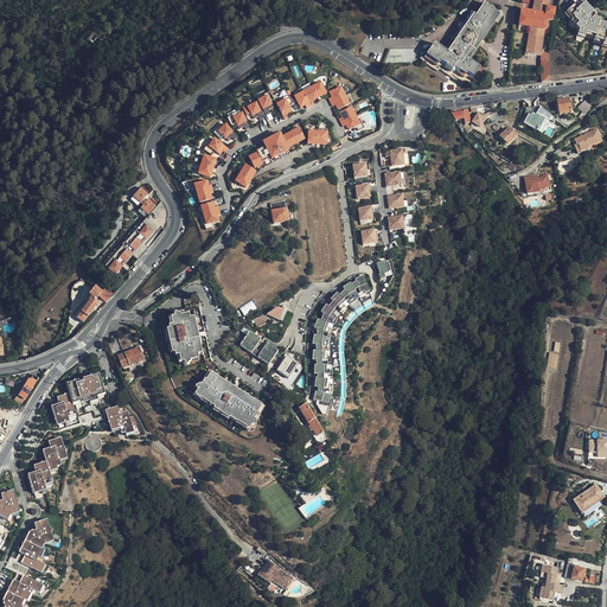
[(534,0),(532,11),(544,13),(545,6),(551,7),(553,1),(550,1),(549,0),(534,0)]
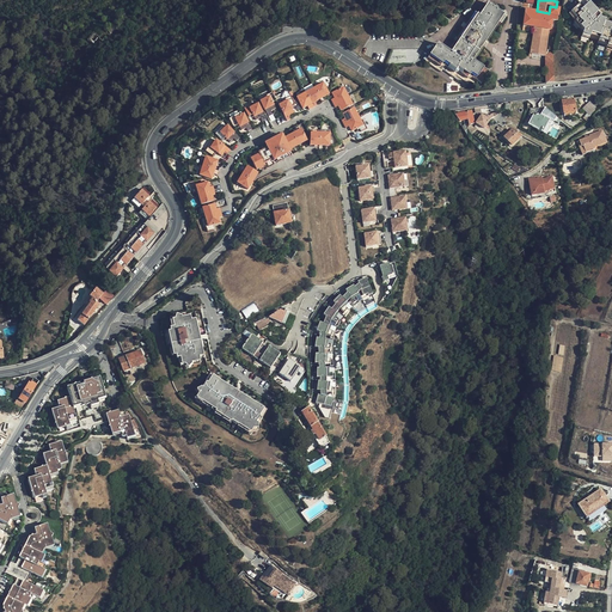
[(611,22),(610,22),(610,24),(603,22),(604,19),(600,18),(598,16),(599,16),(595,12),(597,11),(593,7),(587,1),(586,4),(582,0),(575,0),(577,4),(575,5),(569,12),(575,18),(573,20),(579,26),(581,30),(580,34),(588,36),(588,35),(589,32),(598,35),(598,38),(597,40),(606,42),(605,46),(611,47),(611,22)]
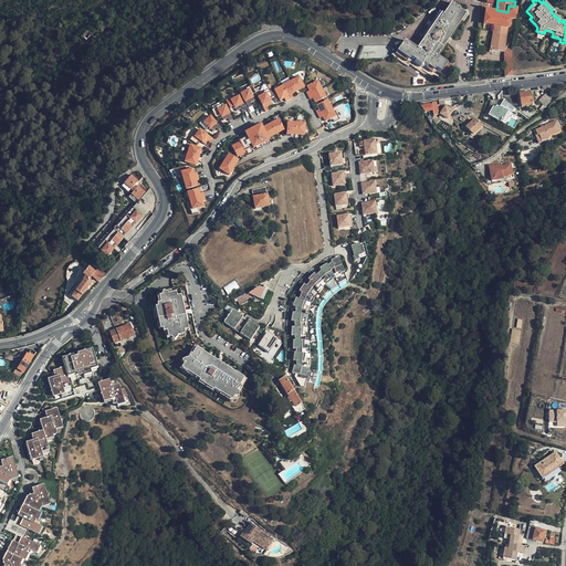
[(441,76),(443,79),(452,66),(436,55),(460,20),(462,22),(467,16),(450,3),(442,16),(438,12),(423,35),(425,37),(416,50),(404,42),(395,55),(407,63),(408,61),(419,67),(420,65),(432,73),(433,72),(441,76)]
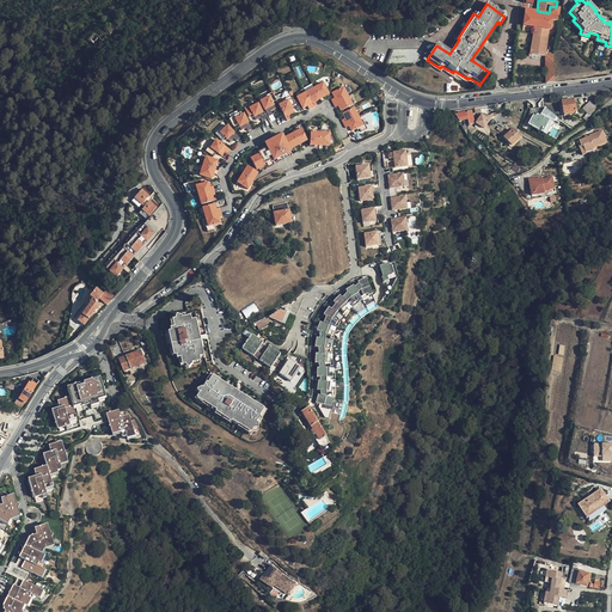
[(549,13),(537,11),(525,10),(522,25),(540,29),(551,30),(552,20),(558,22),(560,7),(556,7),(550,6),(549,13)]
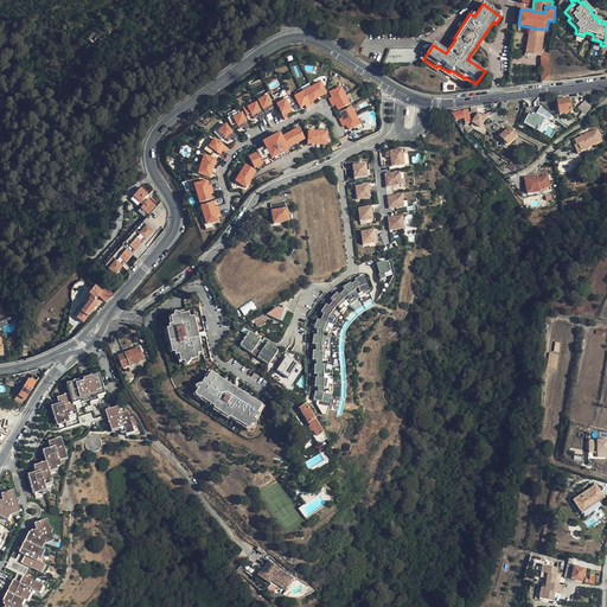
[(119,29),(116,24),(107,27),(109,33),(119,29)]
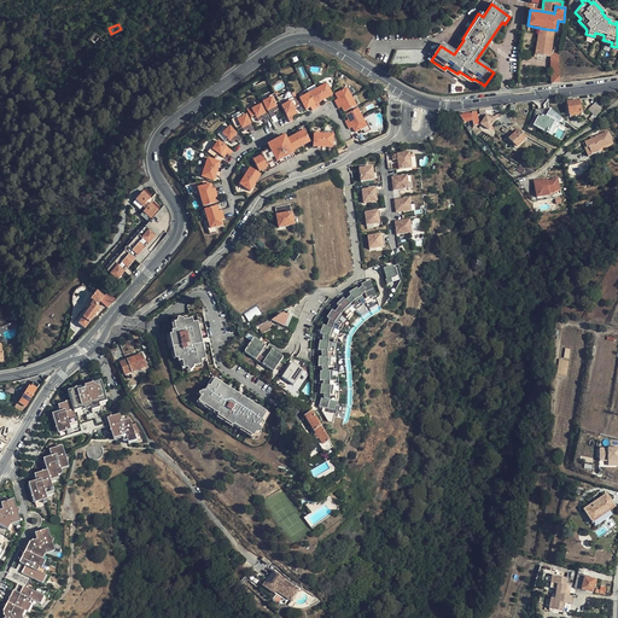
[(546,29),(528,25),(526,31),(538,33),(535,54),(541,56),(541,53),(546,29)]
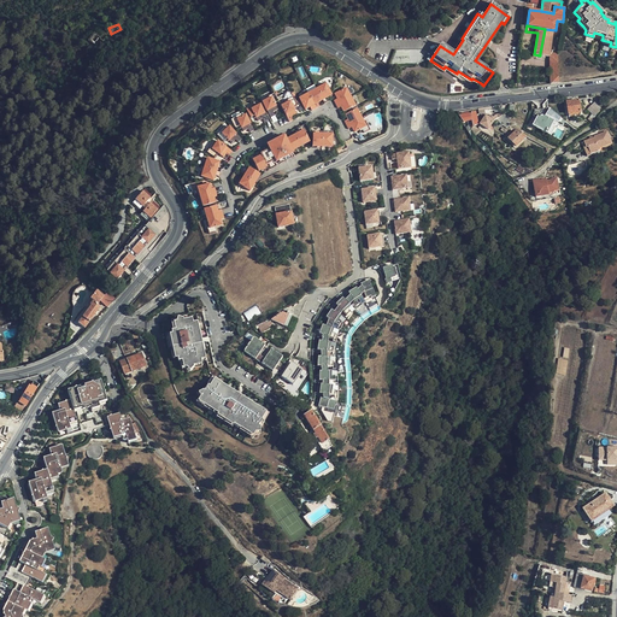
[(556,30),(545,29),(540,53),(540,56),(541,77),(558,77),(558,56),(552,56),(556,30)]
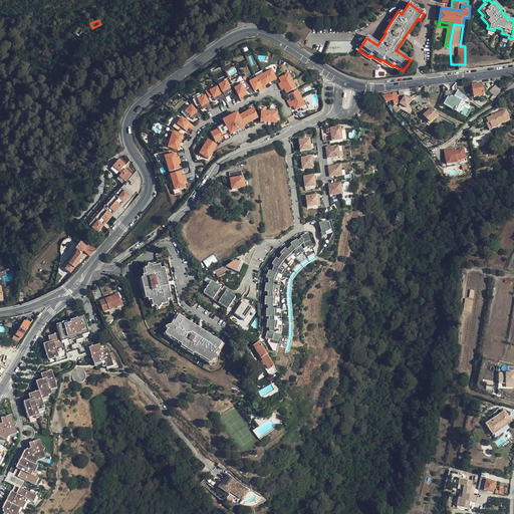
[(81,40),(86,35),(81,30),(82,29),(81,28),(79,29),(74,34),(81,40)]
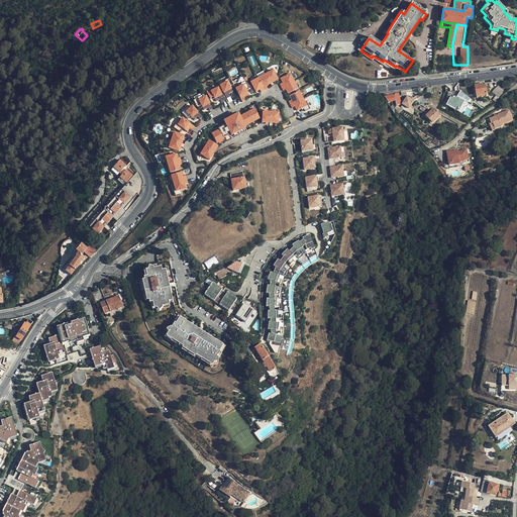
[(273,79),(274,82),(278,80),(273,71),(272,72),(267,74),(266,75),(269,81),(273,79)]
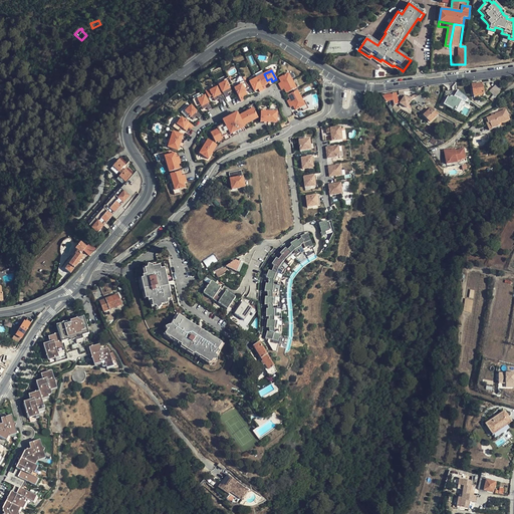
[(286,84),(292,80),(288,73),(279,78),(281,82),(284,80),(286,84)]
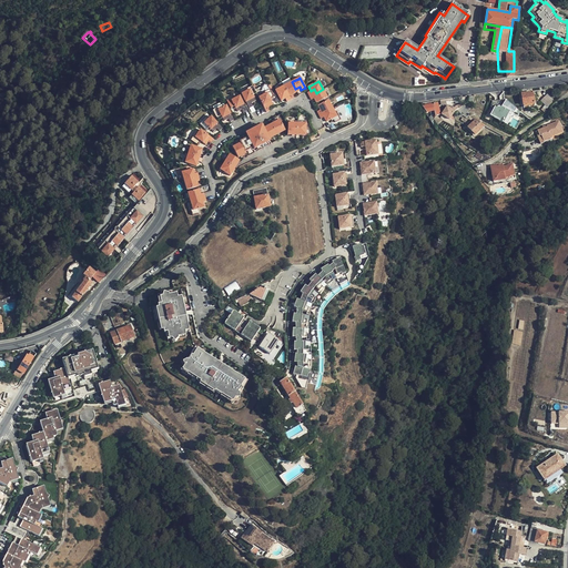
[(292,94),(297,92),(295,89),(292,82),(283,87),(287,93),(291,91),(292,94)]
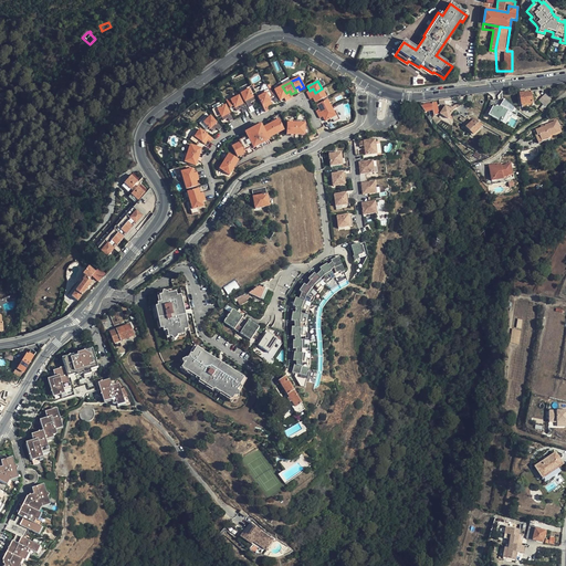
[(253,96),(257,95),(252,86),(249,88),(250,90),(241,94),(245,102),(250,100),(252,103),(257,101),(253,96)]
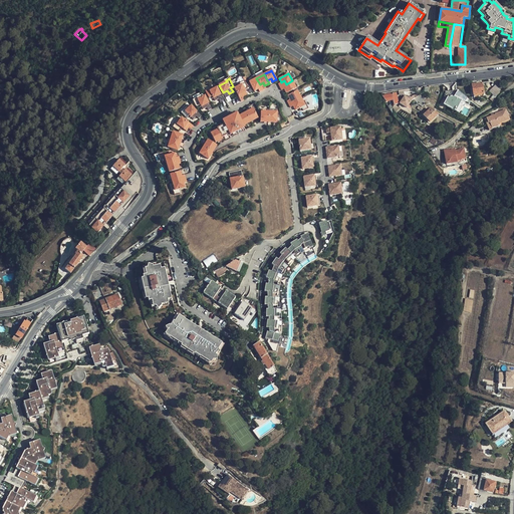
[(256,86),(260,84),(256,78),(249,82),(254,90),(258,88),(256,86)]
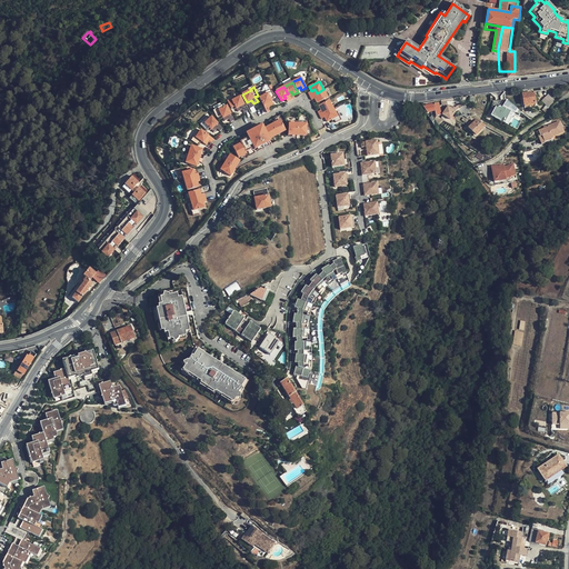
[(268,103),(270,107),(275,105),(271,100),(276,98),(270,89),(267,91),(269,93),(263,96),(260,98),(263,106),(268,103)]
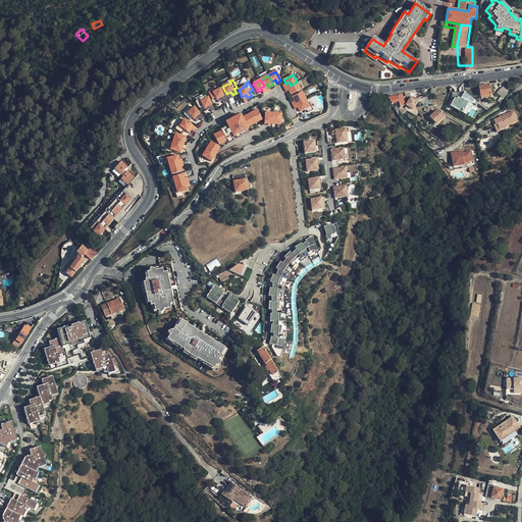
[(298,84),(297,82),(291,86),(293,89),(289,91),(291,94),(300,89),(298,84)]
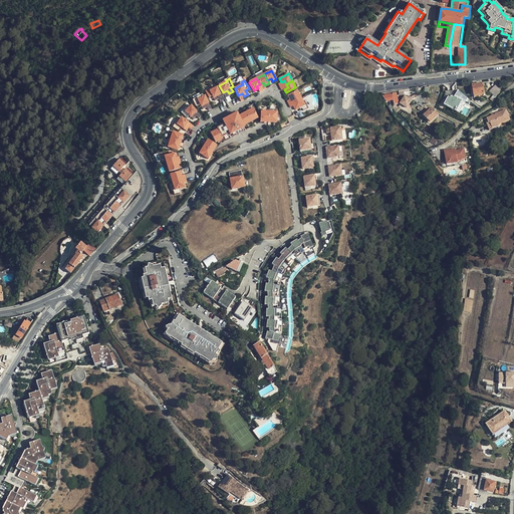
[(484,93),(482,83),(472,85),(474,95),(484,93)]
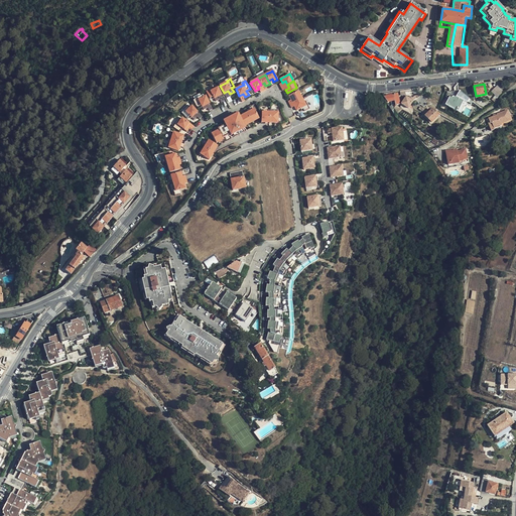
[(498,98),(503,92),(498,86),(491,93),(494,95),(494,94),(498,98)]
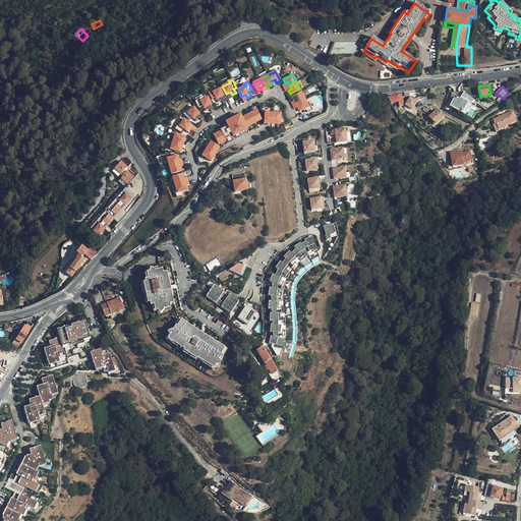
[(217,103),(222,100),(220,97),(224,95),(220,89),(212,93),(211,92),(208,93),(212,100),(214,98),(217,103)]
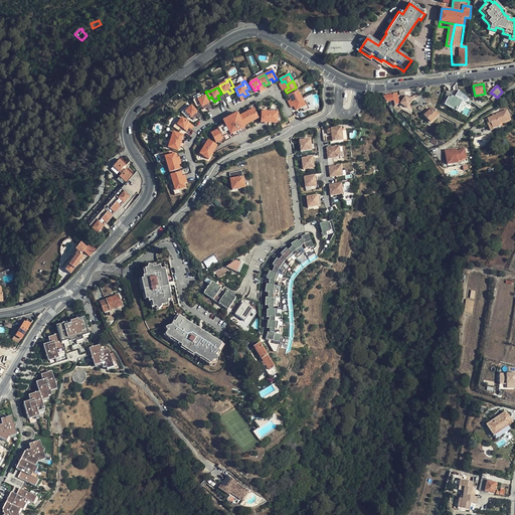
[(294,98),(295,101),(302,98),(298,91),(288,96),(290,100),(294,98)]
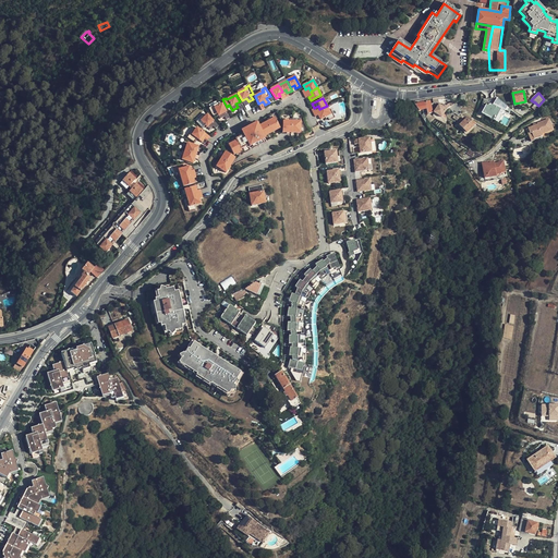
[(487,104),(483,113),(499,123),(505,114),(510,119),(516,110),(496,99),(493,107),(487,104)]
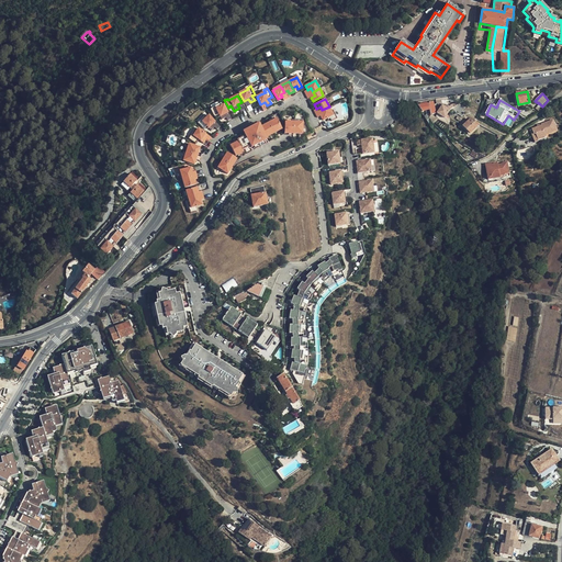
[(419,105),(419,107),(420,108),(423,110),(429,110),(430,114),(436,113),(434,104),(431,104),(430,101),(420,103),(422,104),(419,105)]
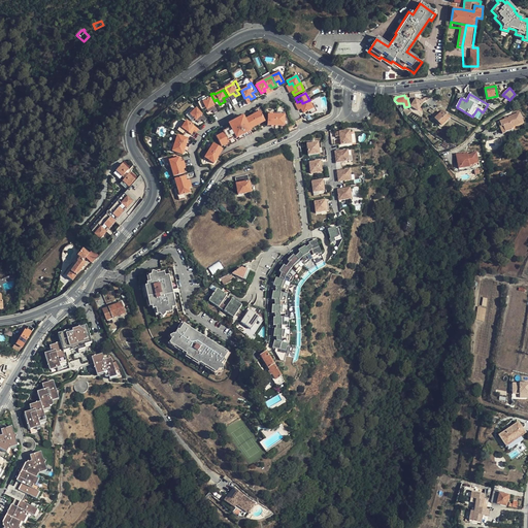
[(211,107),(213,106),(209,99),(202,103),(201,101),(198,102),(202,109),(205,108),(207,112),(212,110),(211,107)]
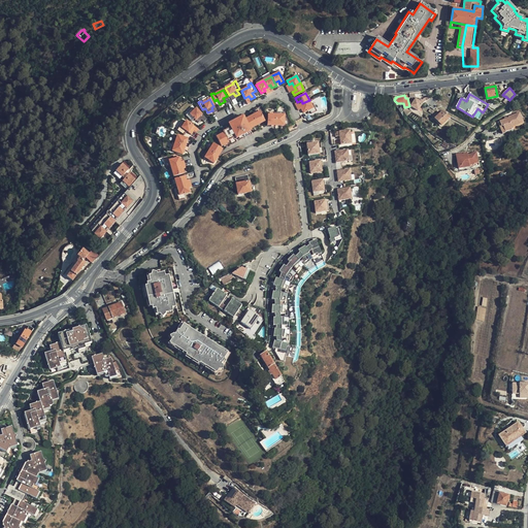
[(418,110),(423,104),(416,99),(411,105),(418,110)]
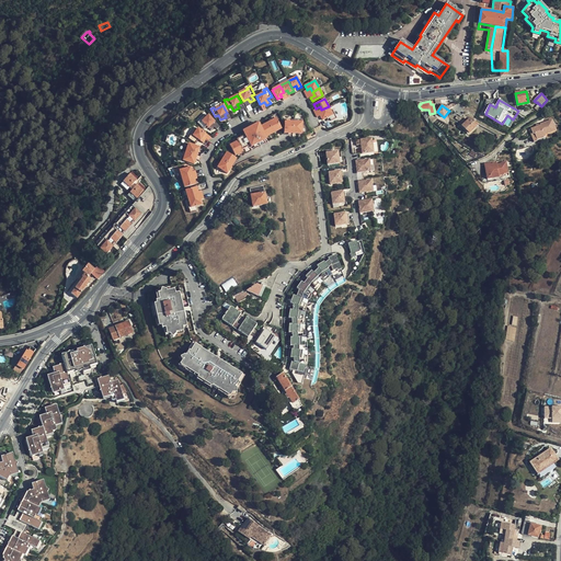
[(323,114),(320,115),(322,119),(328,116),(330,122),(336,118),(334,114),(332,115),(330,111),(329,106),(321,110),(323,114)]
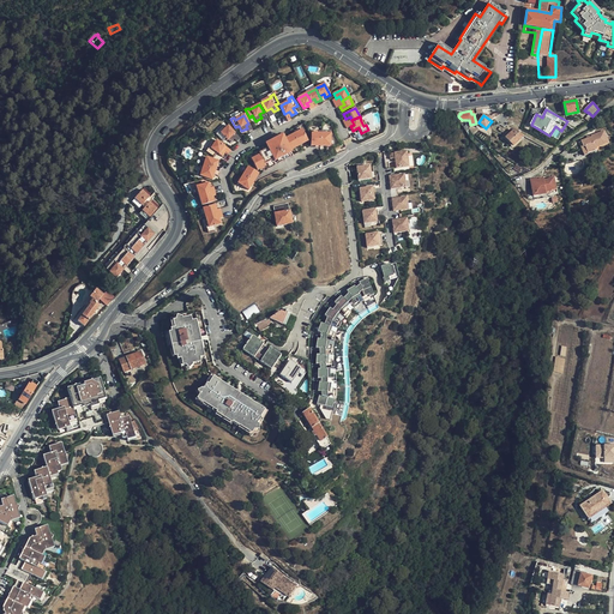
[(234,132),(227,125),(220,132),(217,130),(215,132),(222,139),(224,137),(229,142),(233,138),(230,136),(234,132)]
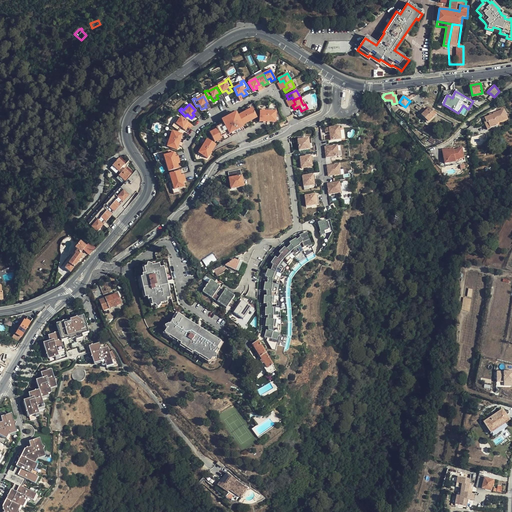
[(429,122),(437,114),(430,107),(422,115),(429,122)]
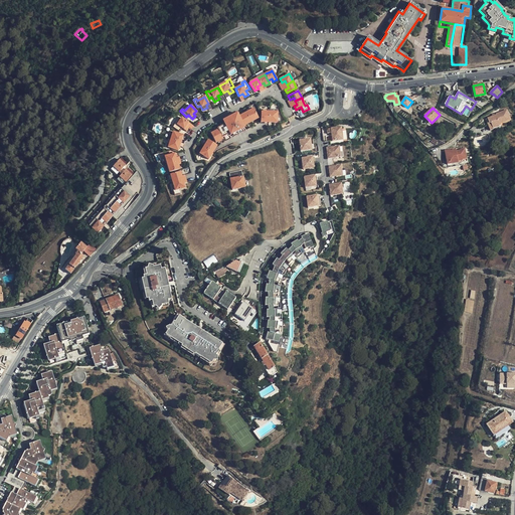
[(253,109),(238,117),(244,126),(259,119),(253,109)]
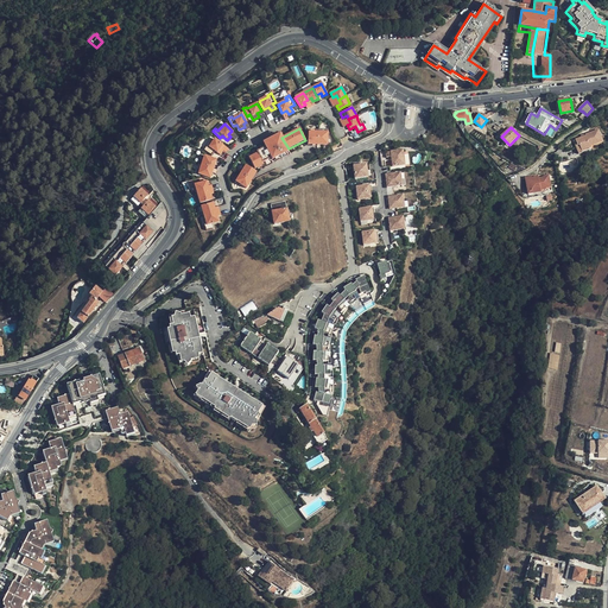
[(581,138),(575,140),(580,154),(599,147),(597,145),(596,144),(603,141),(599,128),(584,133),(586,135),(581,138)]
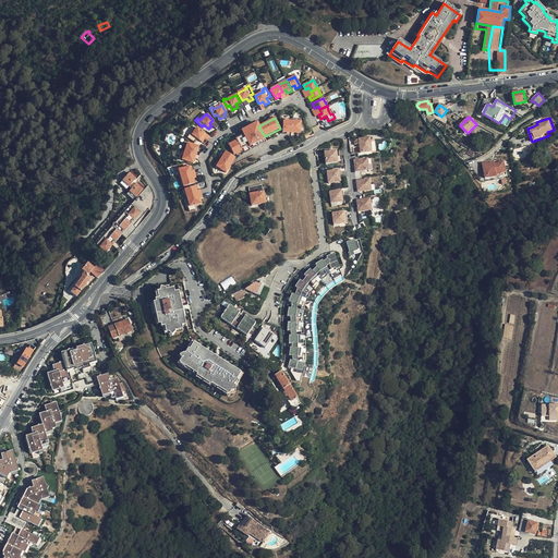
[(282,133),(300,134),(301,121),(283,120),(282,133)]
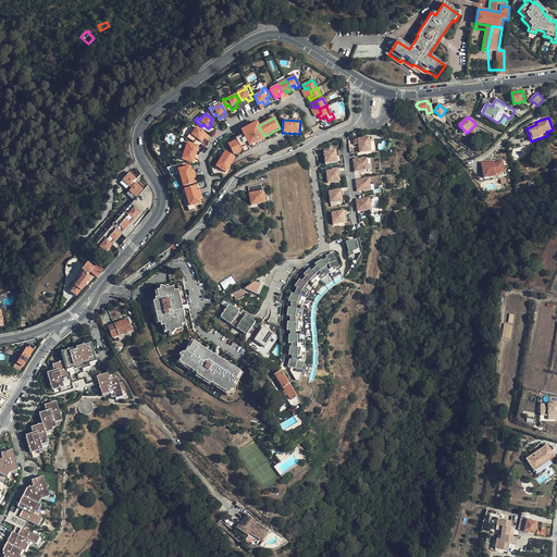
[(257,123),(240,131),(242,133),(258,125),(257,123)]
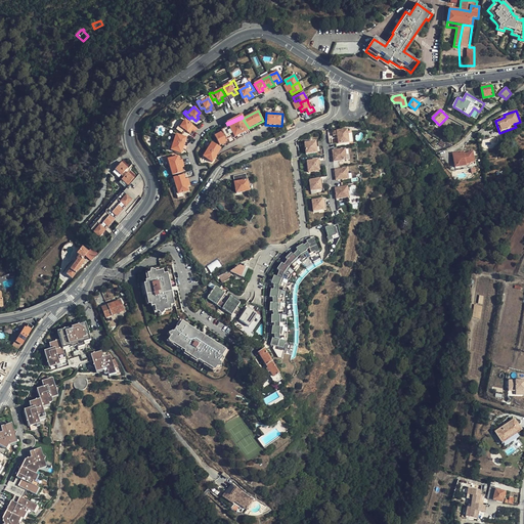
[(243,119),(243,118),(227,125),(228,126),(233,136),(234,138),(236,136),(246,132),(249,130),(249,128),(243,119)]
